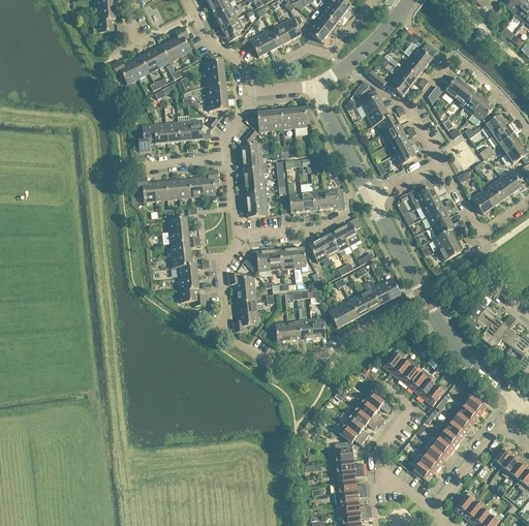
[(177,1),(175,3),(173,0),(153,0),(142,7),(154,27),(182,10),(177,1)]
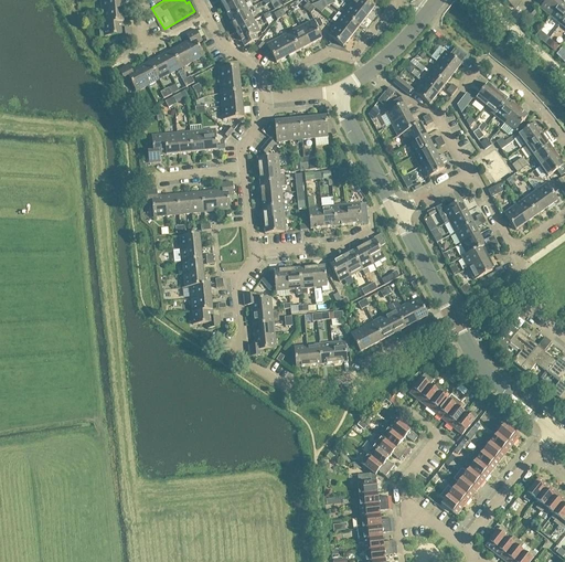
[(247,6),(244,0),(232,0),(223,4),(230,16),(247,6)]
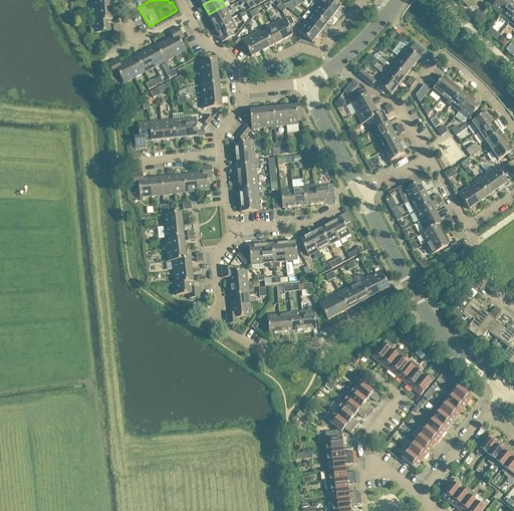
[(340,3),(336,0),(319,0),(318,1),(333,12),(340,3)]
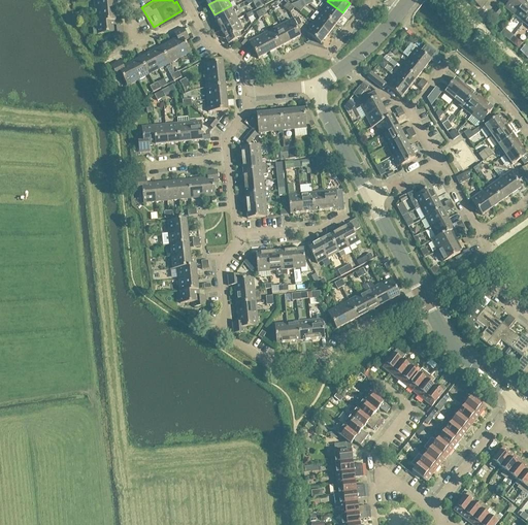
[(514,12),(524,0),(508,0),(504,5),(514,12)]
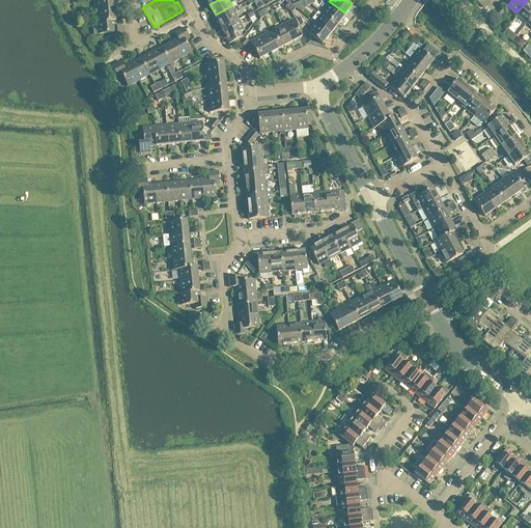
[(526,20),(530,14),(530,0),(527,0),(516,12),(526,20)]
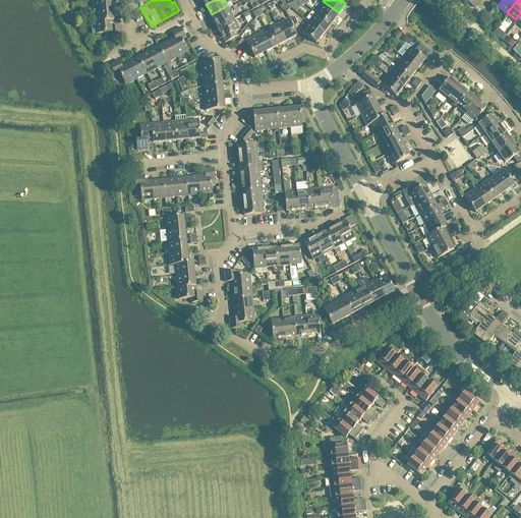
[(338,12),(323,1),(315,10),(331,21),(338,12)]
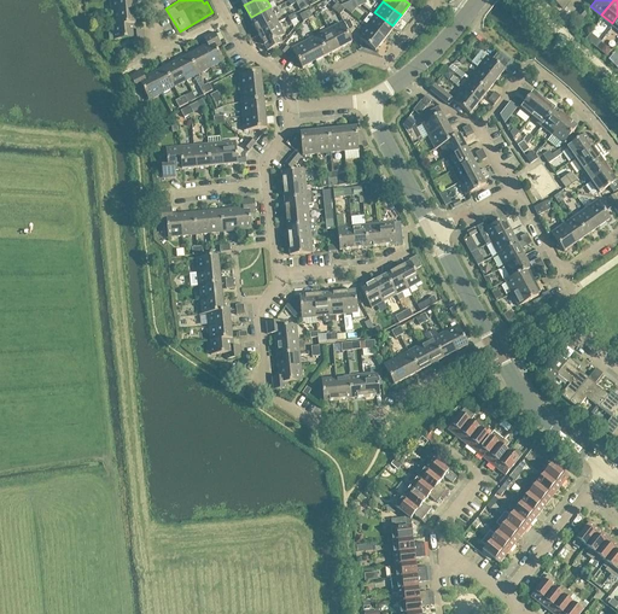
[(278,19),(274,12),(279,10),(275,4),(270,6),(251,17),(257,29),(278,19)]
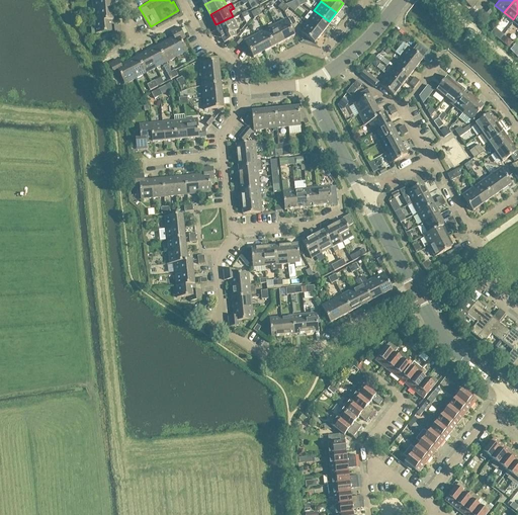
[(113,17),(112,5),(93,7),(94,18),(113,17)]
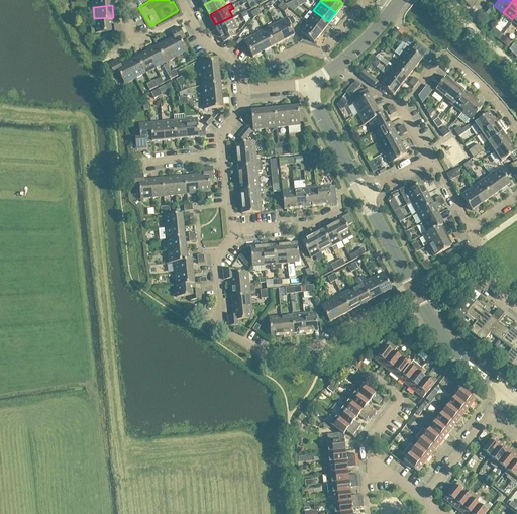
[(250,15),(246,8),(240,11),(245,20),(250,15)]
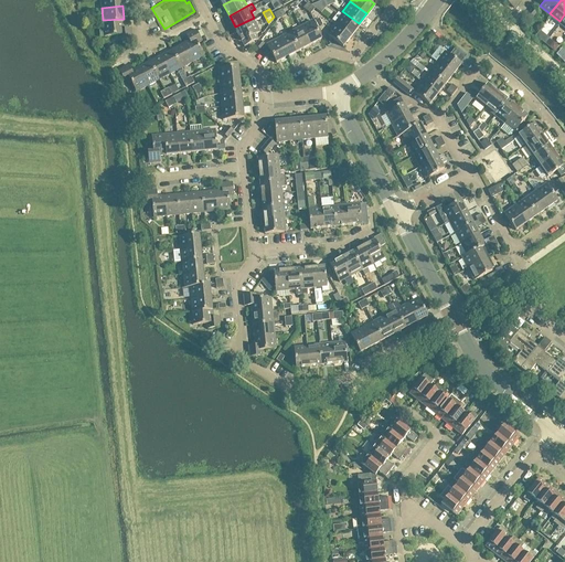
[(359,23),(342,11),(334,21),(351,33),(359,23)]
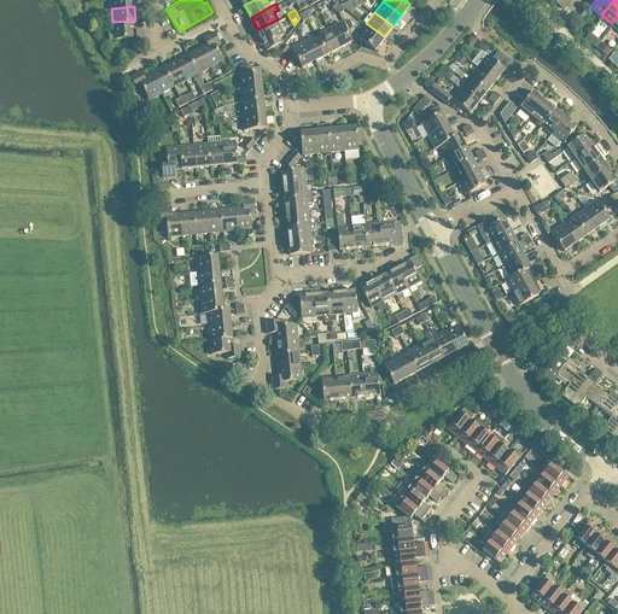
[(279,34),(284,31),(278,19),(257,29),(267,47),(281,40),(279,34)]
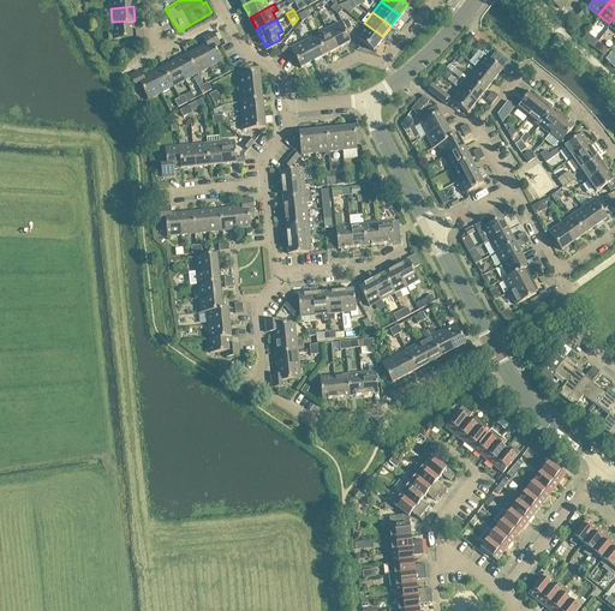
[(350,39),(339,19),(327,25),(338,46),(350,39)]
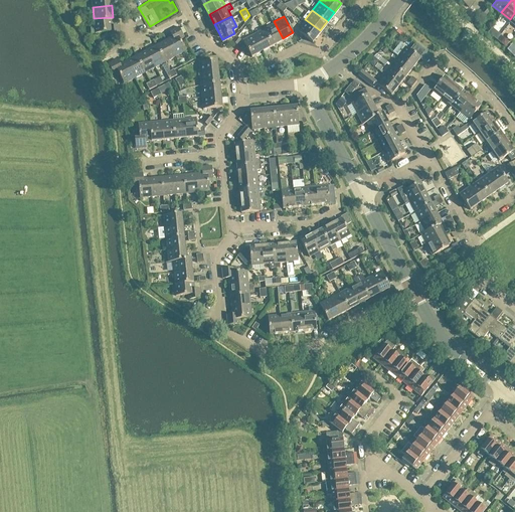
[(113,23),(113,17),(94,18),(95,30),(108,29),(109,34),(120,33),(119,23),(113,23)]
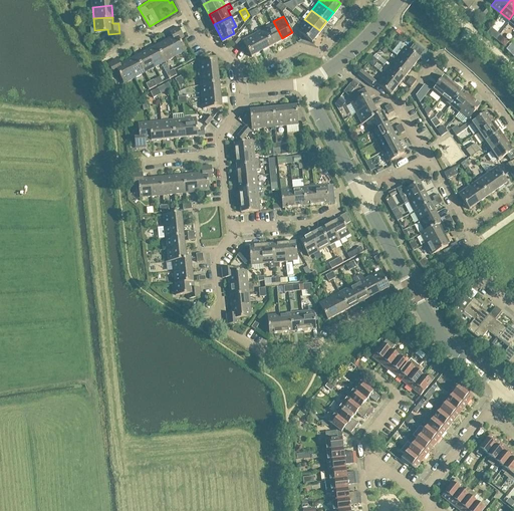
[(319,30),(304,19),(297,28),(303,32),(300,36),(306,41),(309,38),(312,40),(319,30)]
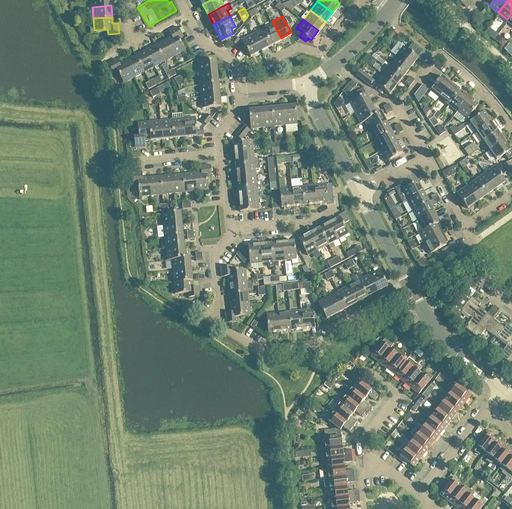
[(281,38),(272,21),(262,27),(271,43),(281,38)]
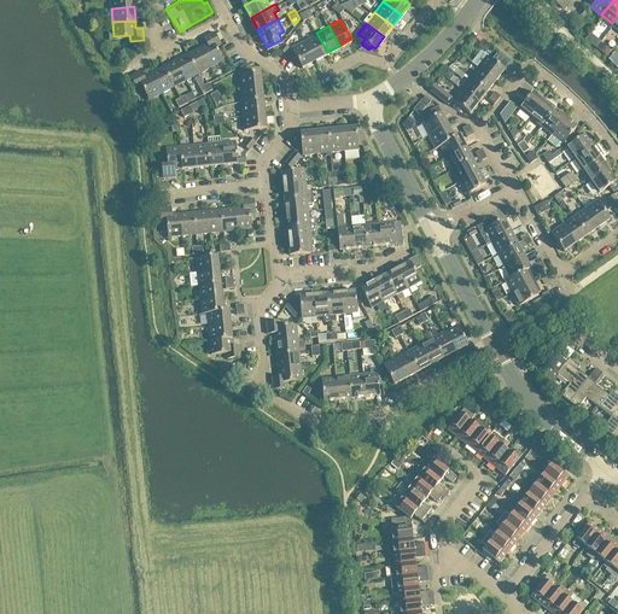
[(222,58),(215,44),(221,41),(214,29),(204,35),(207,41),(199,45),(210,64),(222,58)]
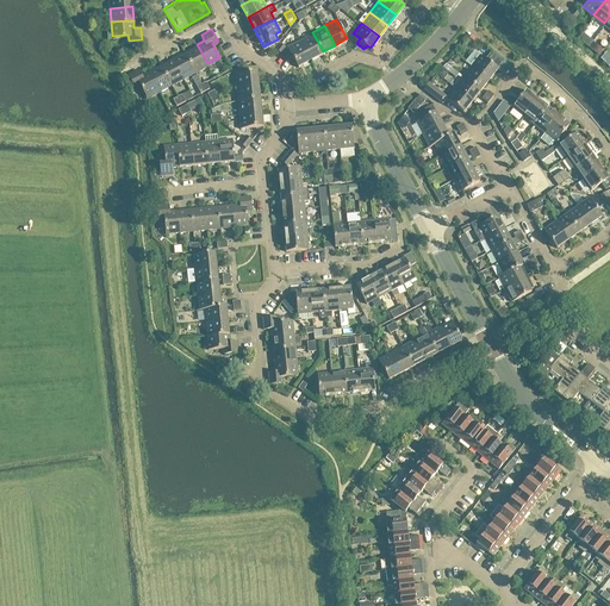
[(323,51),(312,32),(300,38),(310,57),(323,51)]
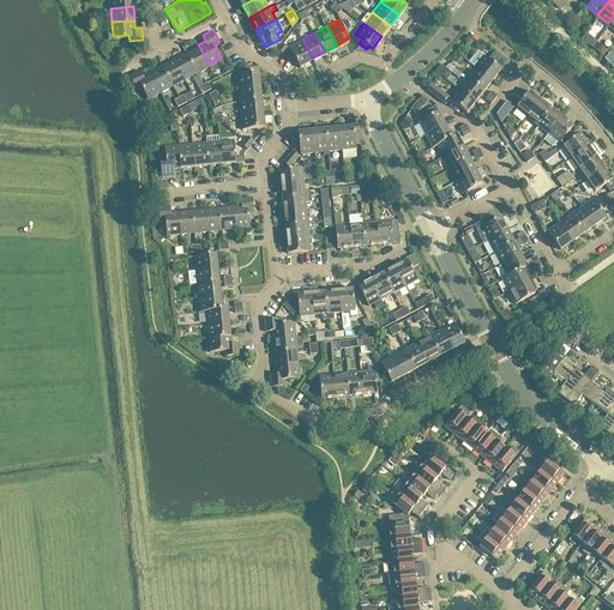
[(591,34),(587,38),(590,42),(591,43),(596,37),(591,34)]
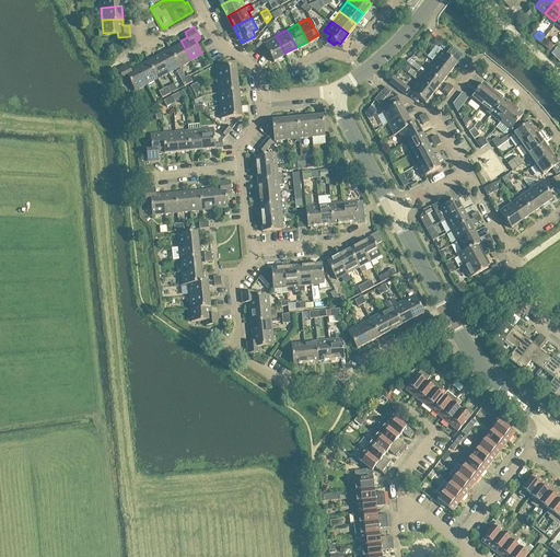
[(284,53),(276,35),(264,42),(273,59),(284,53)]
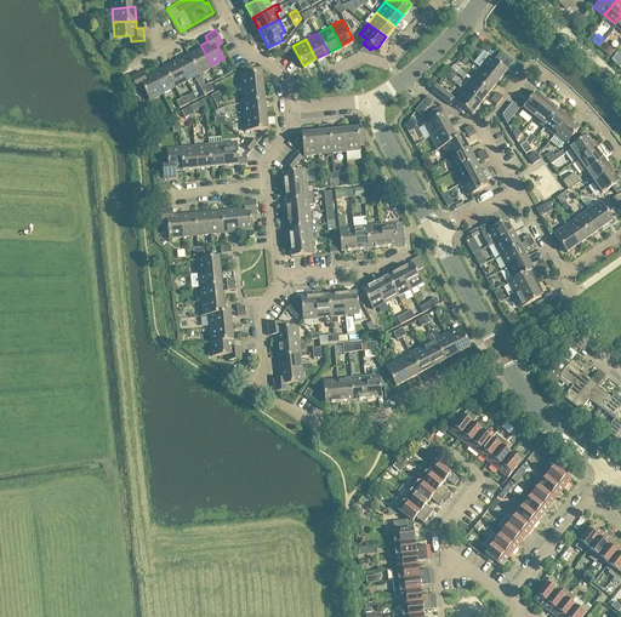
[(608,43),(603,49),(609,53),(614,47),(608,43)]
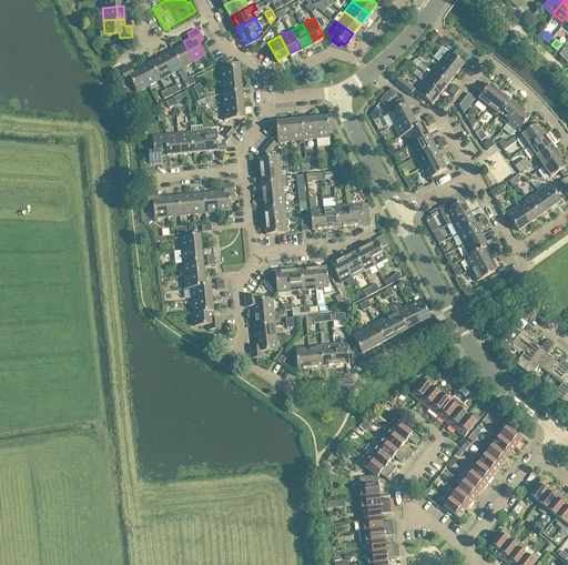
[(453,51),(452,52),(447,49),(439,59),(455,72),(464,61),(463,61),(468,54),(449,40),(446,46),(453,51)]
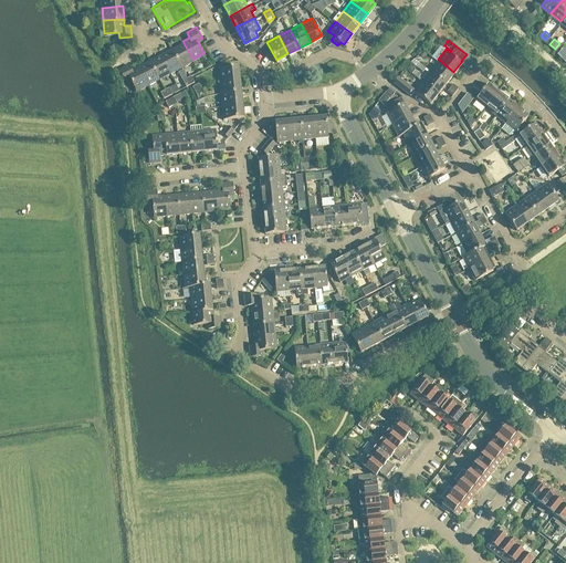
[(192,59),(182,41),(171,47),(181,65),(192,59)]
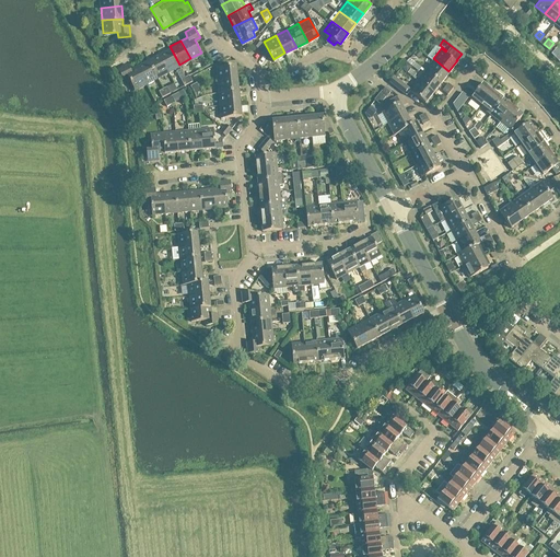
[(179,65),(170,46),(159,53),(168,70),(179,65)]
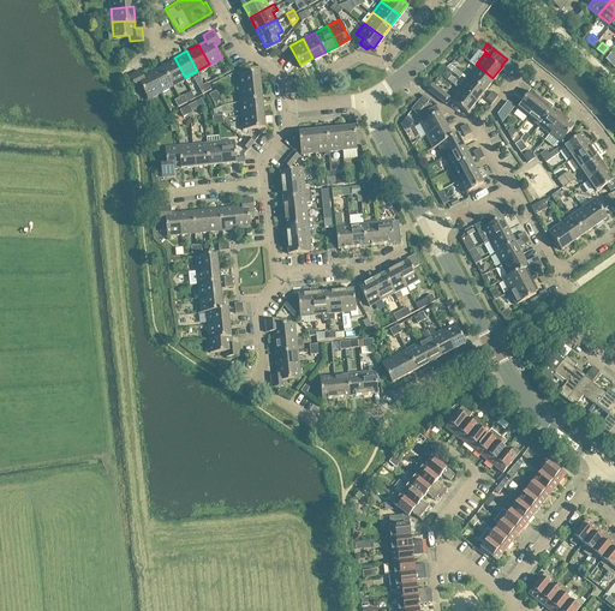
[(185,77),(174,58),(162,64),(173,83),(185,77)]
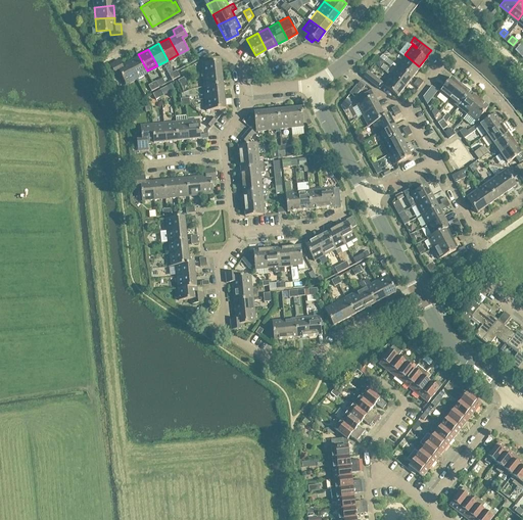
[(147,71),(138,54),(128,59),(137,77),(147,71)]
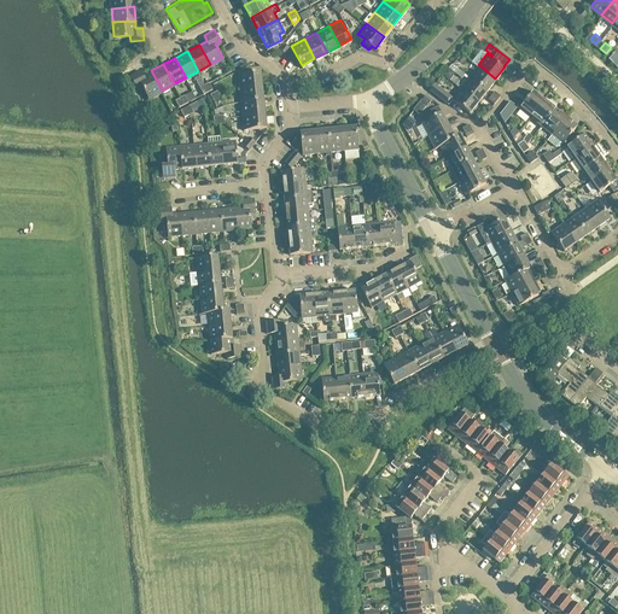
[(495,79),(478,64),(468,75),(487,89),(495,79)]
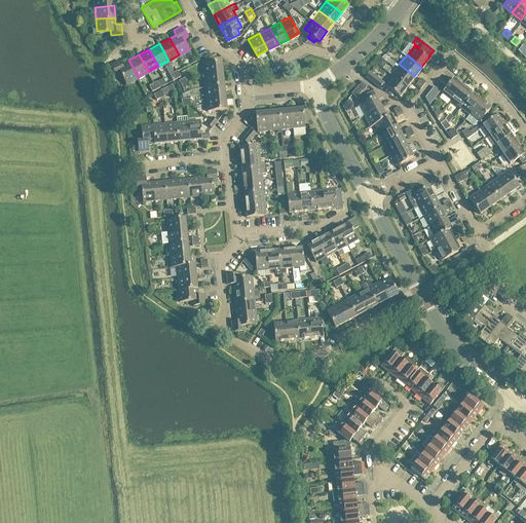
[(381,55),(377,61),(382,65),(385,61),(385,59),(381,55)]
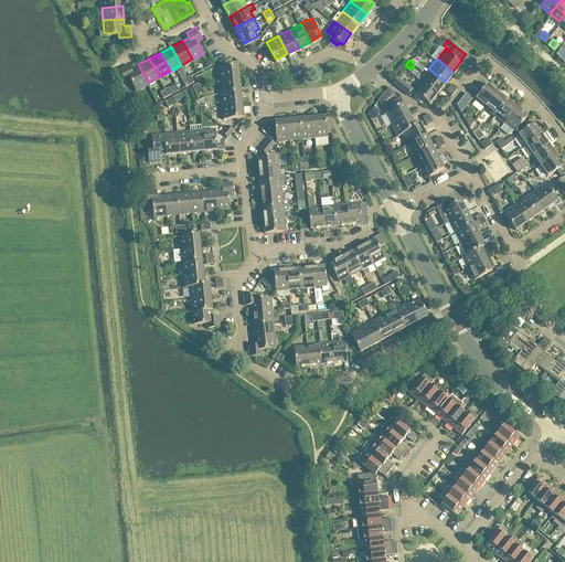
[(138,64),(131,67),(128,62),(119,67),(119,70),(125,78),(129,76),(136,88),(148,83),(138,64)]
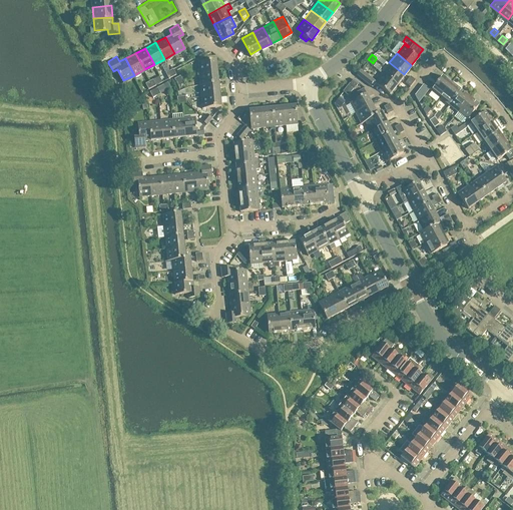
[(217,69),(216,58),(197,59),(198,71),(217,69)]
